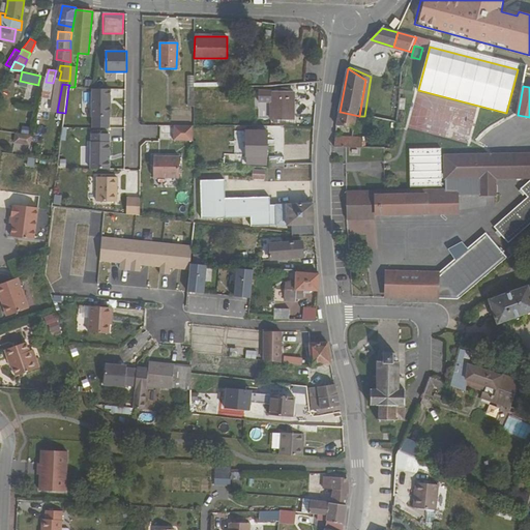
[(94,117),(112,117),(113,89),(94,89),(94,117)]
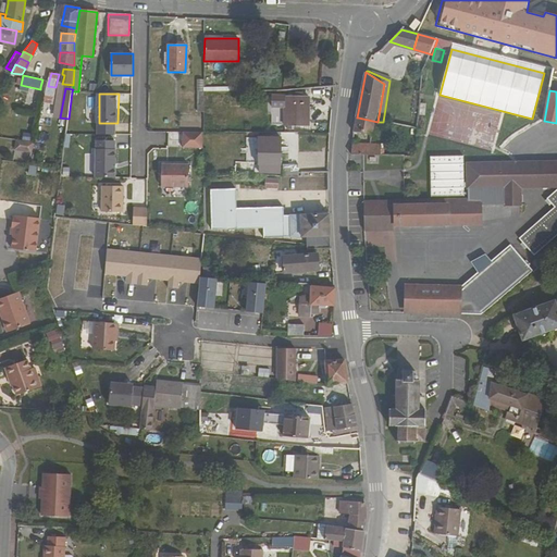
[(308,96),(285,97),(285,126),(308,126),(308,96)]
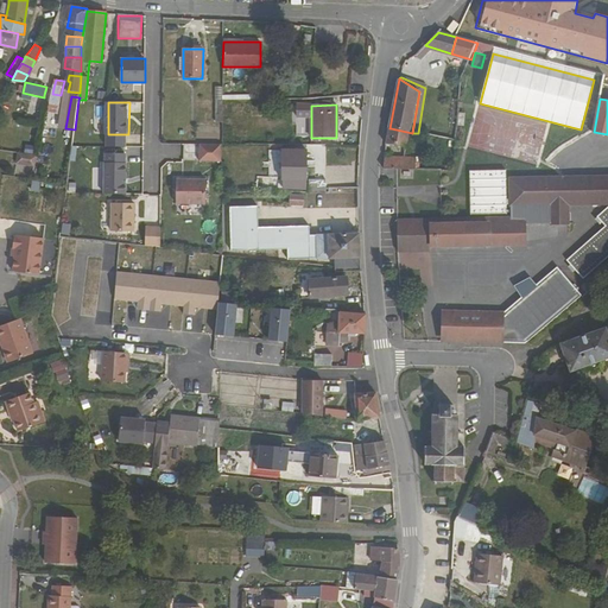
[(412,133),(391,128),(386,144),(409,150),(412,133)]
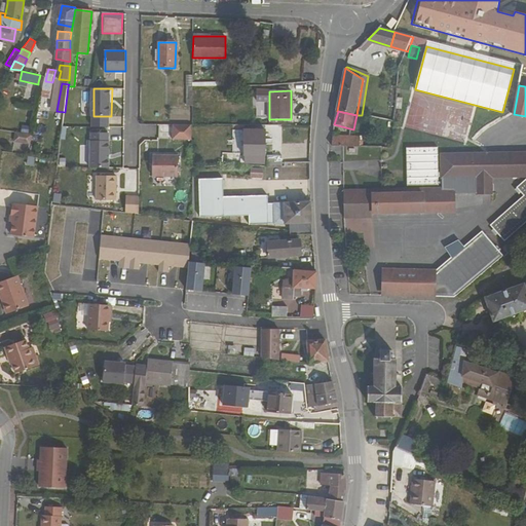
[(158,126),(158,139),(167,139),(167,126),(158,126)]
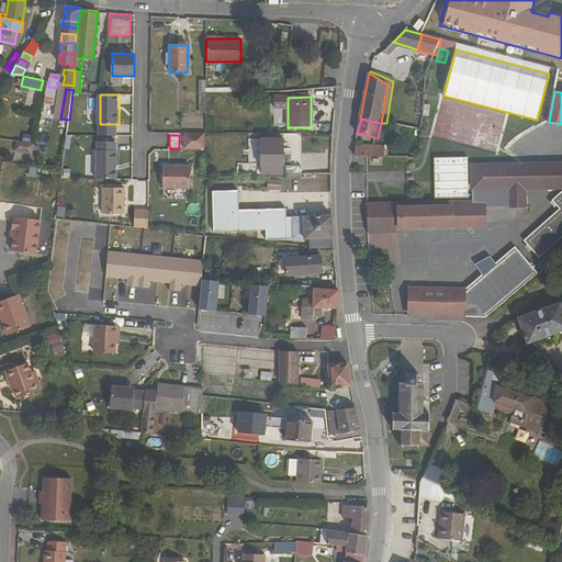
[(187,149),(204,150),(205,135),(188,135),(187,149)]
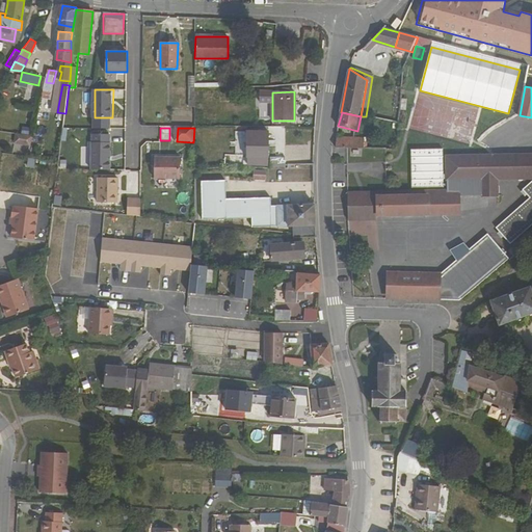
[(16,132),(14,142),(30,145),(32,135),(16,132)]
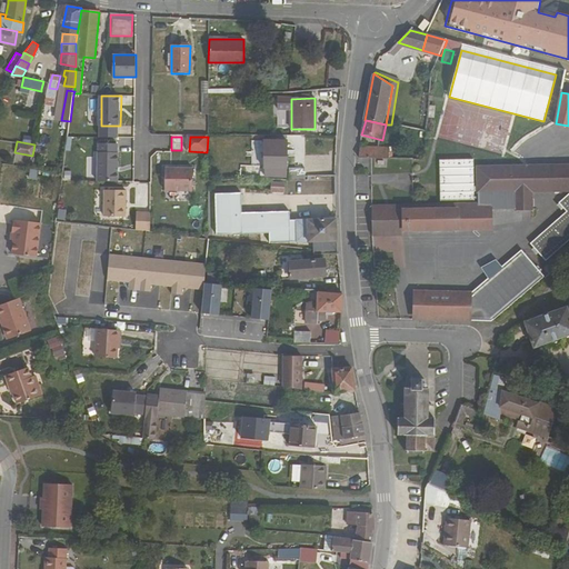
[(266,177),(277,177),(277,170),(289,170),(289,143),(276,143),(276,160),(265,159),(265,170),(266,170),(266,177)]
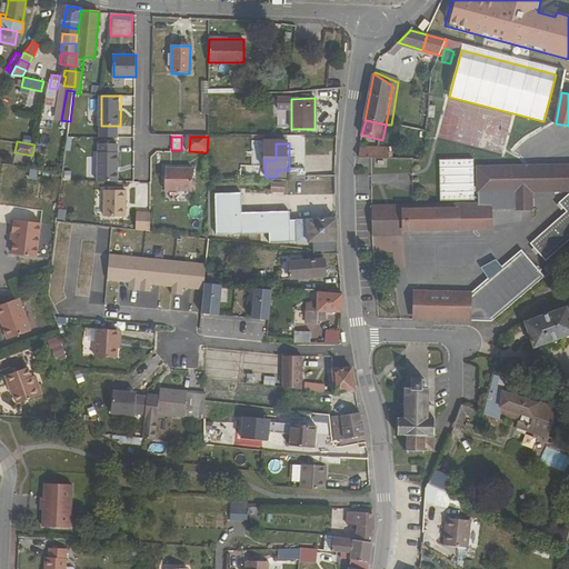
[(360,158),(390,159),(390,148),(361,147),(360,158)]
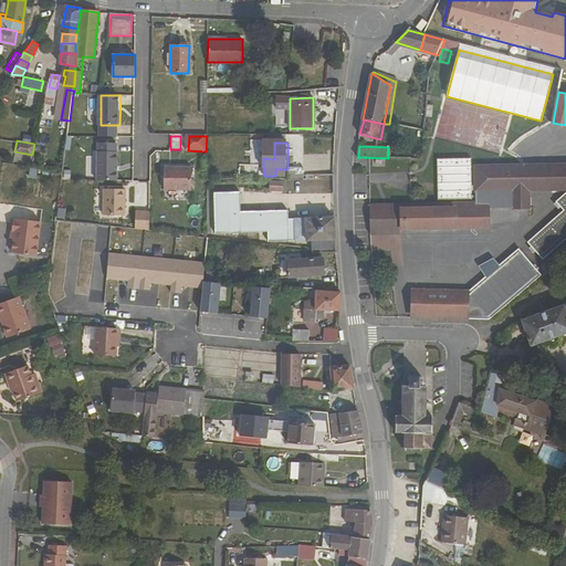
[(97,181),(117,181),(117,154),(97,153),(97,181)]
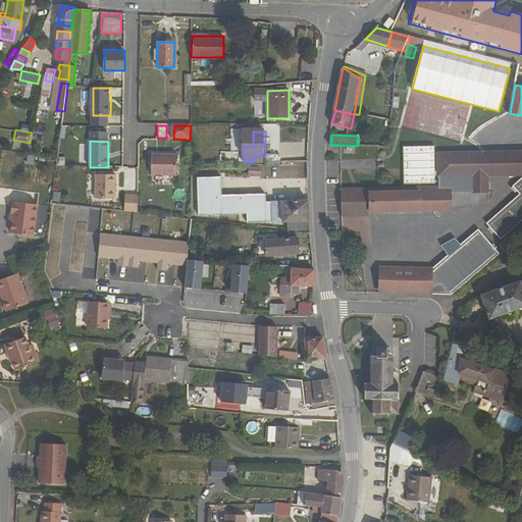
[(488,192),(488,175),(521,174),(521,176),(513,186),(521,194),(486,223),(501,240),(521,220),(521,151),(481,153),(408,154),(409,184),(439,184),(439,188),(452,187),(452,192),(473,192),(473,193),(488,192)]
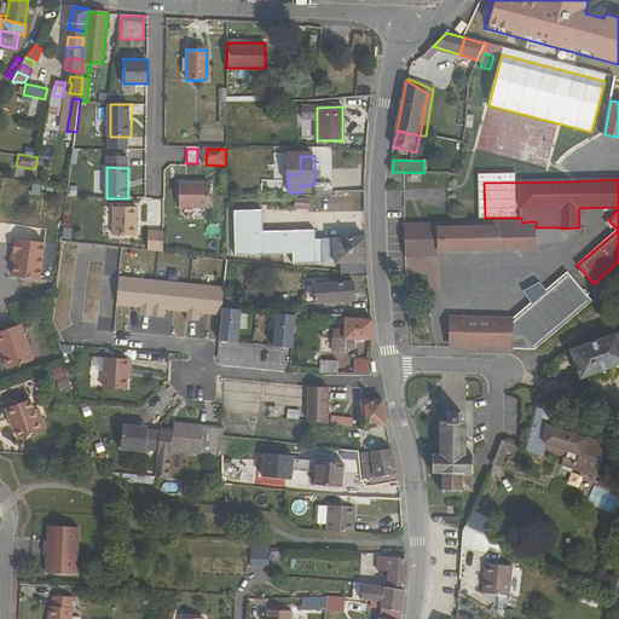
[(180,181),(179,206),(209,207),(209,181),(180,181)]
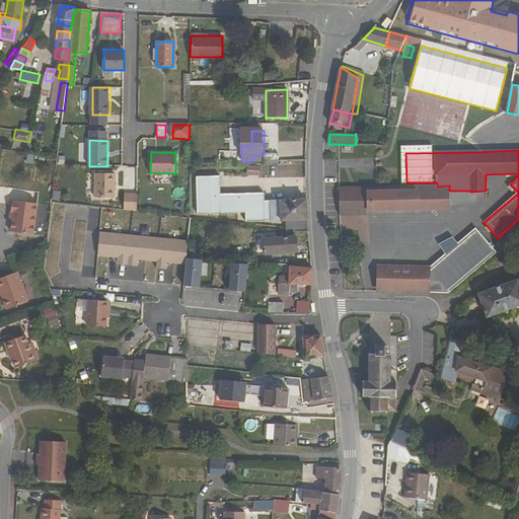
[(270,164),(279,164),(280,154),(266,154),(266,164),(270,164)]
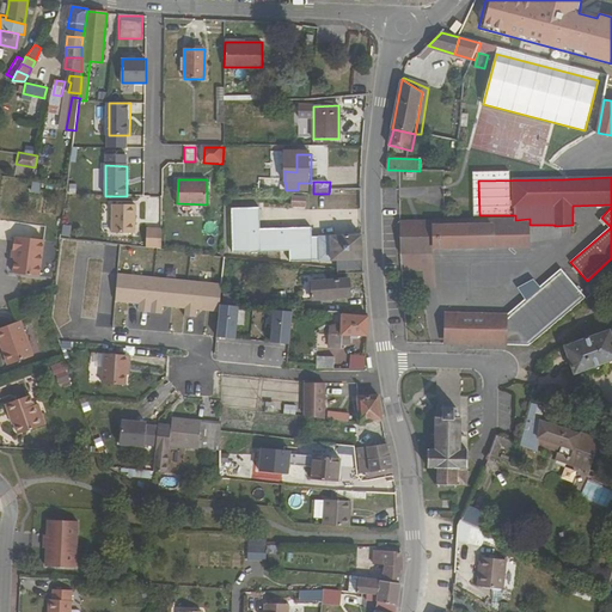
[(289,195),(289,207),(305,207),(305,195),(289,195)]
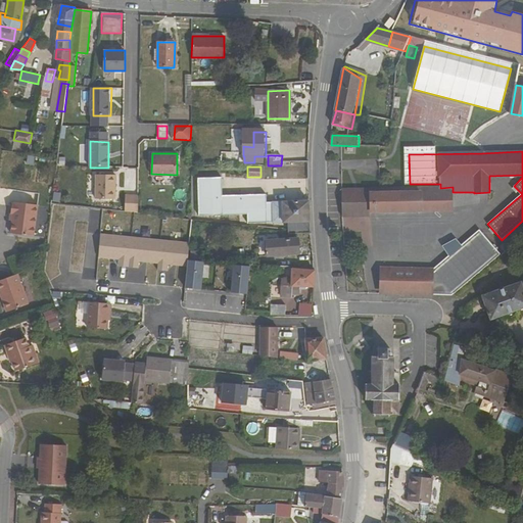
[(97,200),(116,200),(116,176),(97,176),(97,200)]
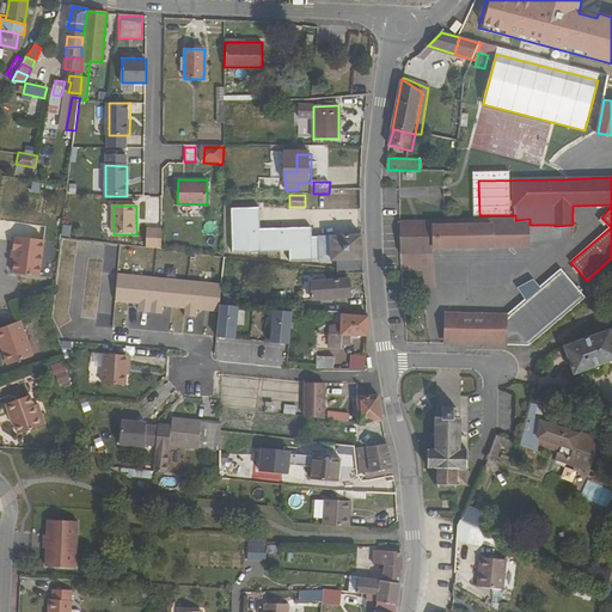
[(233,221),(262,222),(261,207),(233,208),(233,221)]
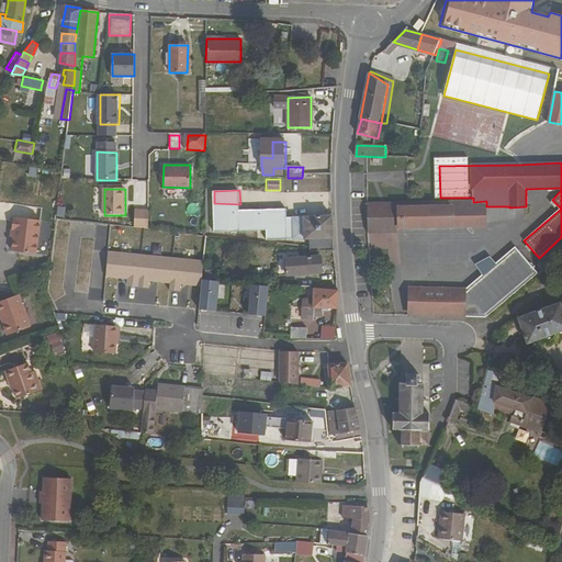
[(486,226),(486,206),(486,201),(473,202),(398,203),(400,227),(486,226)]
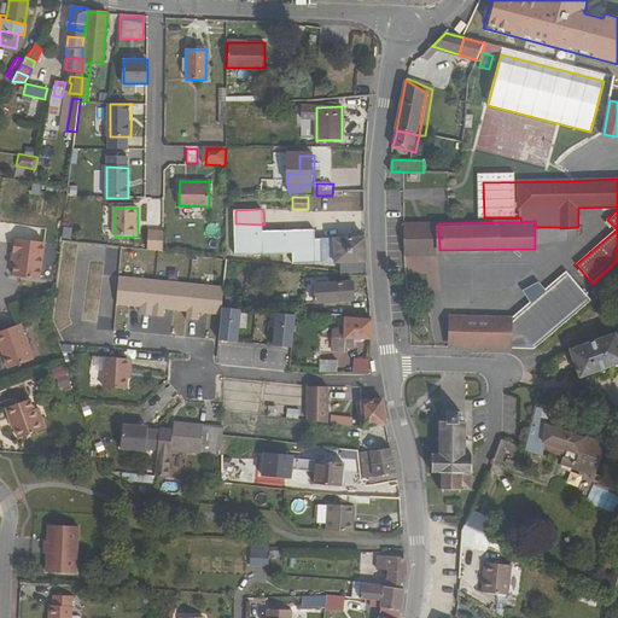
[(318,256),(324,256),(324,262),(342,262),(342,277),(366,277),(365,237),(324,239),(324,244),(316,244),(315,229),(264,231),(264,225),(235,223),(237,255),(293,252),(295,263),(318,263),(318,256)]
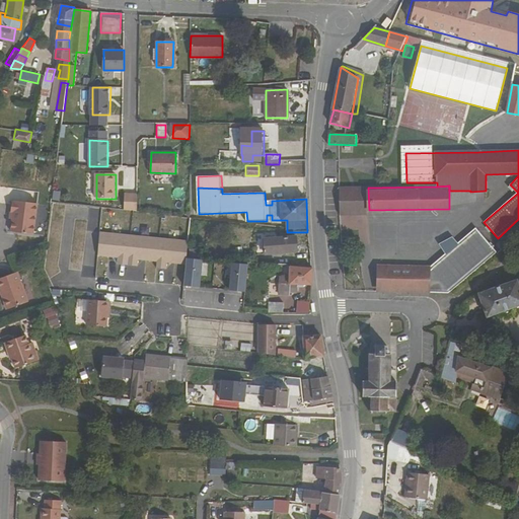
[(368,188),(340,188),(341,216),(369,215),(369,210),(368,188)]
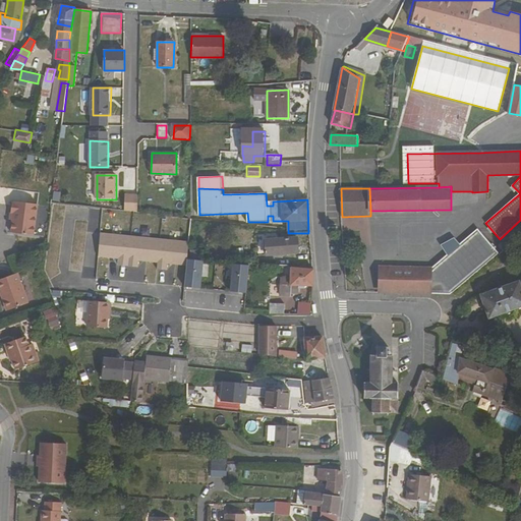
[(59,200),(60,191),(52,190),(51,200),(59,200)]
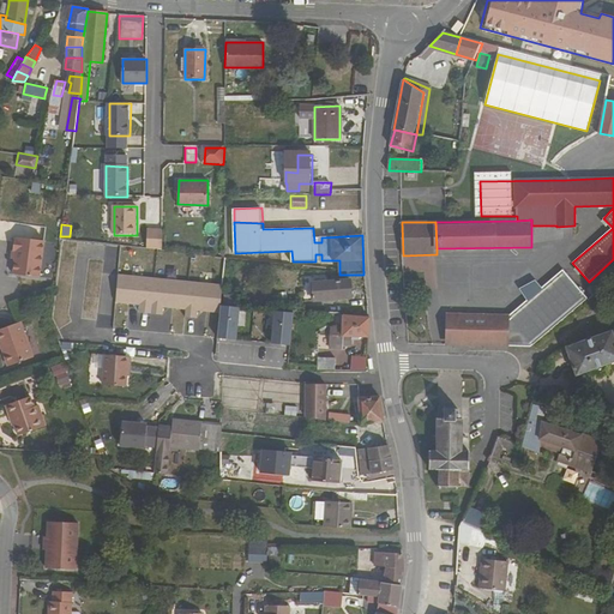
[(148,256),(162,256),(163,236),(148,236),(148,256)]
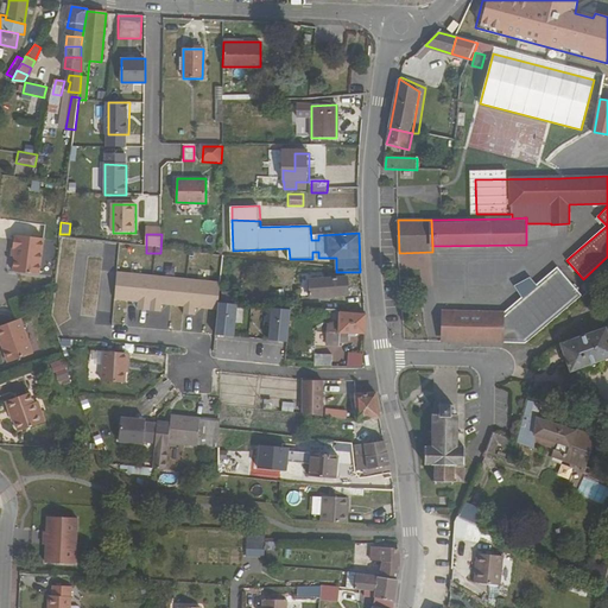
[(45,242),(18,238),(18,239),(16,238),(13,249),(16,251),(14,258),(12,272),(38,278),(45,242)]
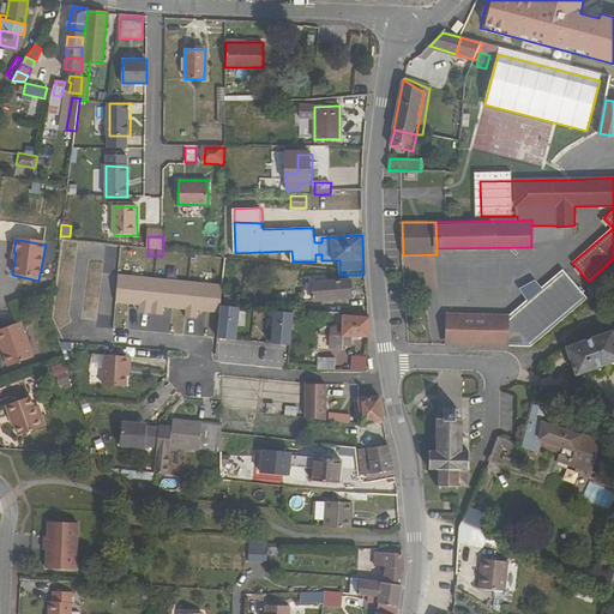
[(527,299),(509,314),(509,344),(531,344),(587,298),(583,293),(563,269),(541,287),(535,280),(518,289),(527,299)]
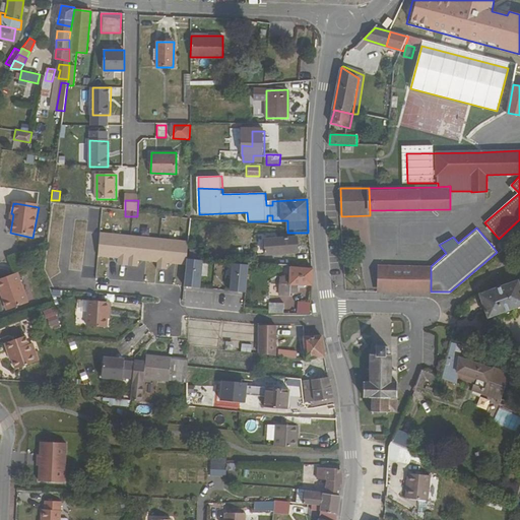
[(187,241),(100,233),(98,256),(118,258),(118,264),(138,266),(138,260),(156,261),(156,267),(168,268),(168,263),(185,264),(187,241)]
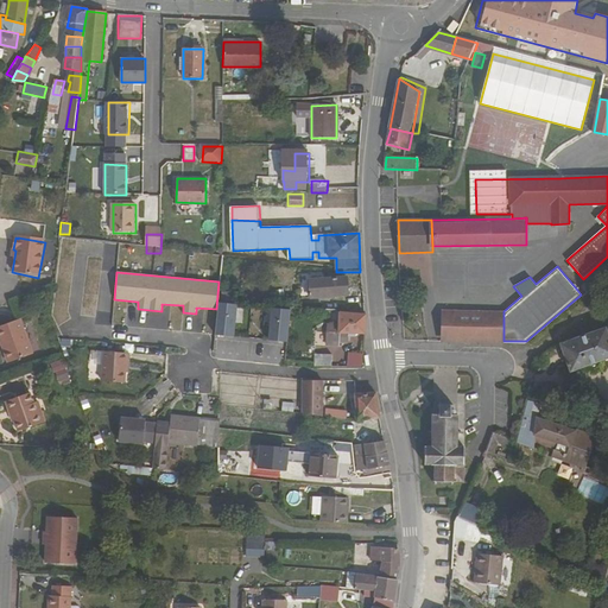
[(310,297),(341,295),(341,289),(347,289),(346,277),(310,279),(310,297)]
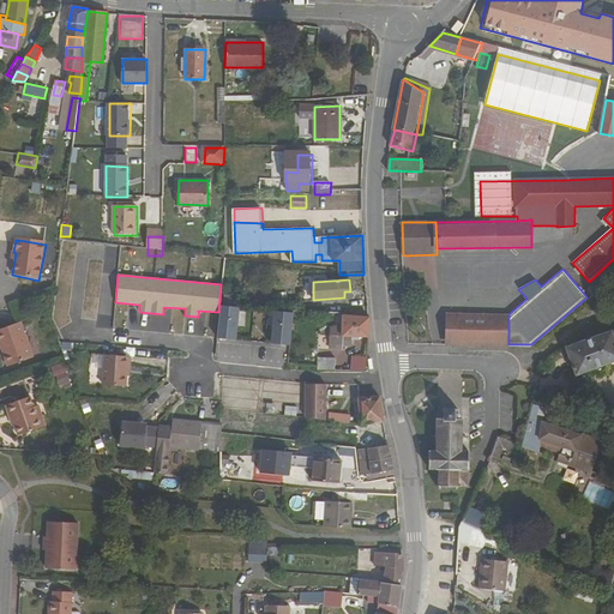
[(223,336),(240,337),(242,307),(224,306),(223,336)]
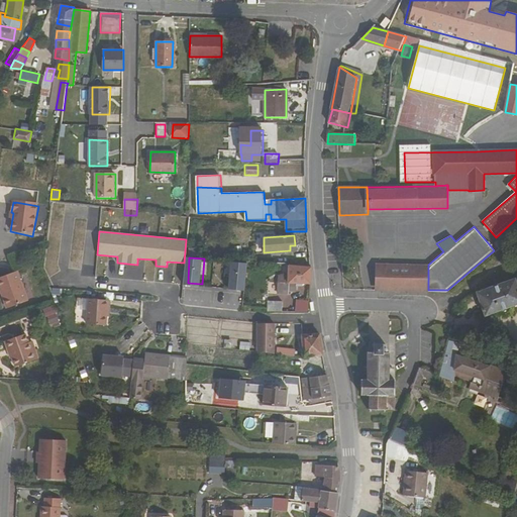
[(232,286),(247,287),(248,262),(234,261),(232,286)]
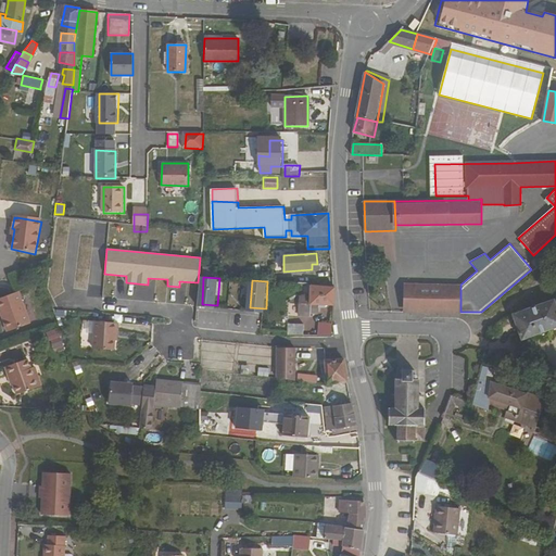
[(404,312),(460,312),(460,285),(404,285),(404,312)]
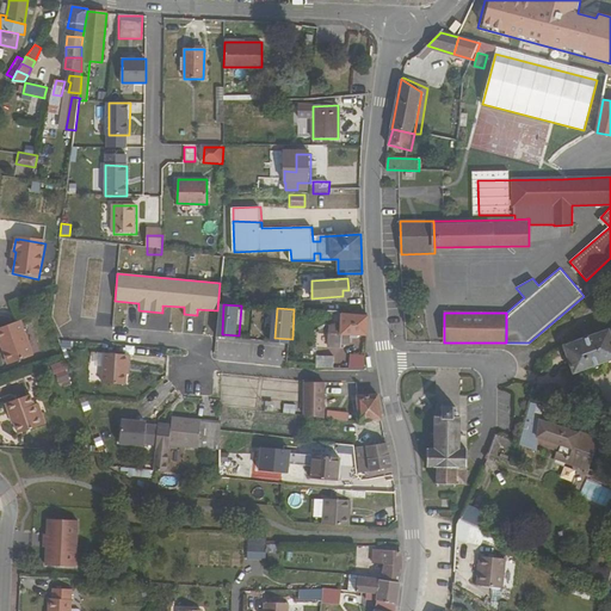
[(340,335),(366,335),(368,315),(339,315),(339,326),(328,326),(328,346),(340,347),(340,335)]
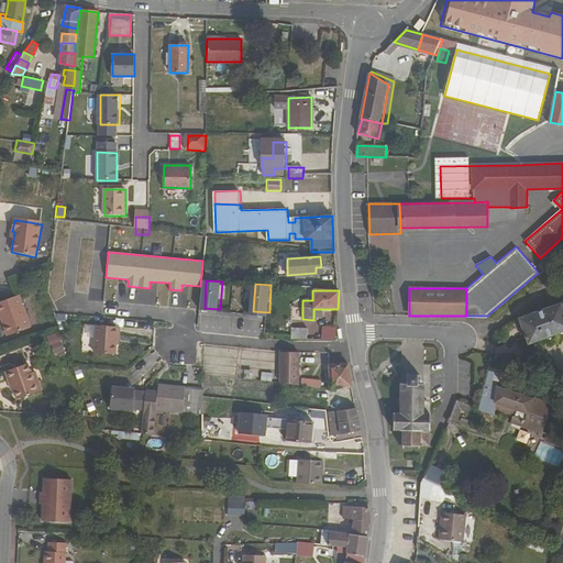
[(0,312),(1,317),(2,316),(6,323),(4,324),(9,338),(32,329),(20,296),(0,302),(0,312)]
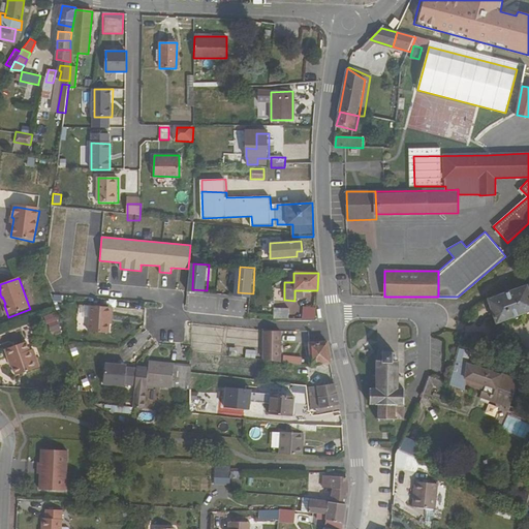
[(523,314),(528,312),(528,289),(528,285),(489,300),(497,324),(510,319),(510,320),(512,322),(514,322),(516,323),(517,323),(519,322),(520,322),(522,321),(523,319),(523,318),(523,316),(523,314)]
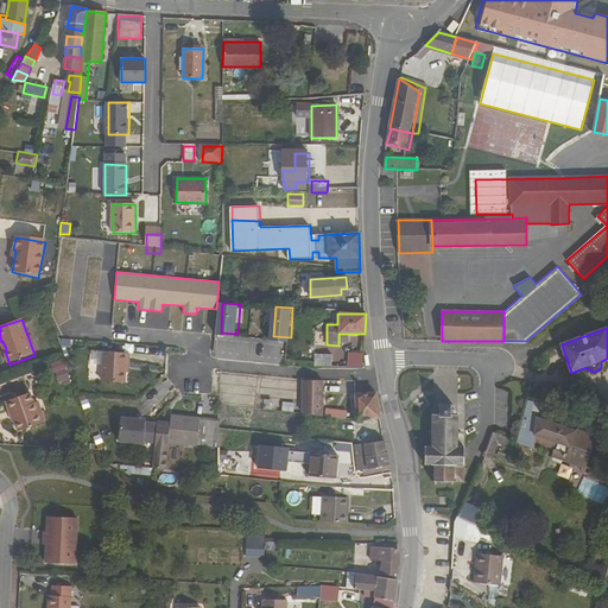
[(130,354),(105,352),(101,381),(124,382),(125,372),(126,362),(128,363),(130,354)]
